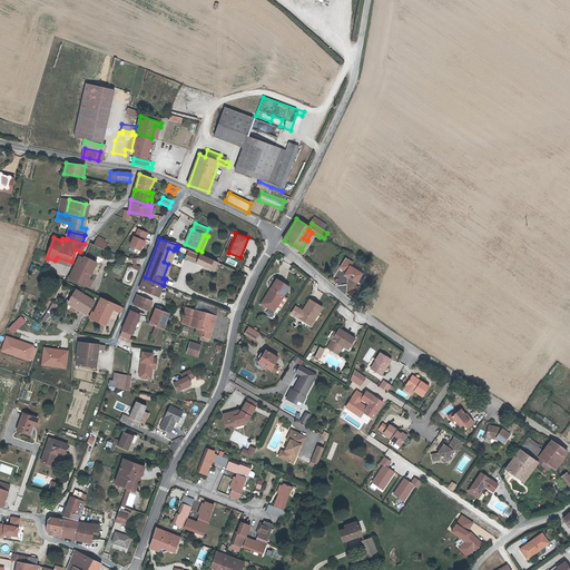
[(94,246),(102,249),(106,244),(97,239),(94,246)]
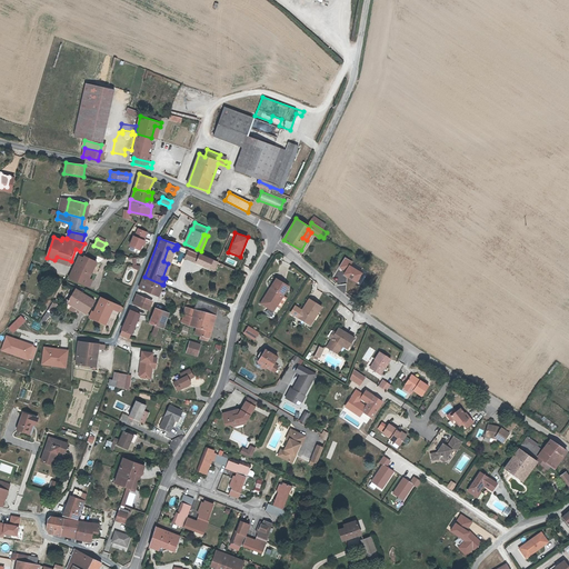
[(166,278),(173,250),(168,248),(163,261),(168,263),(162,278),(165,278),(166,278)]
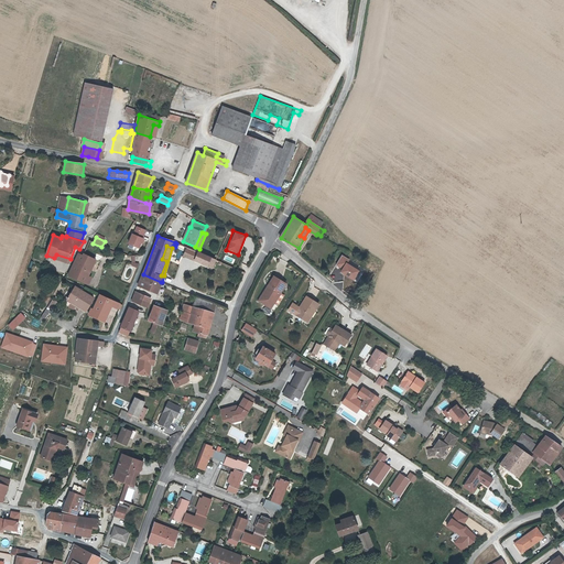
[(207,257),(198,252),(195,260),(212,267),(214,259),(207,257)]
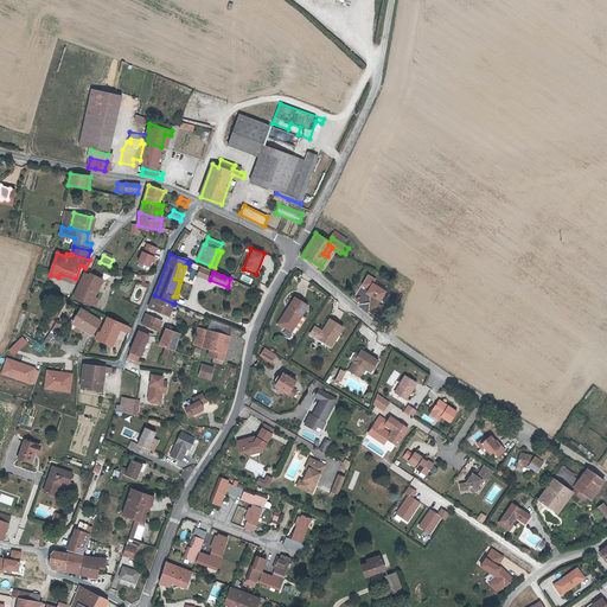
[(74,283),(76,279),(61,274),(58,278),(74,283)]
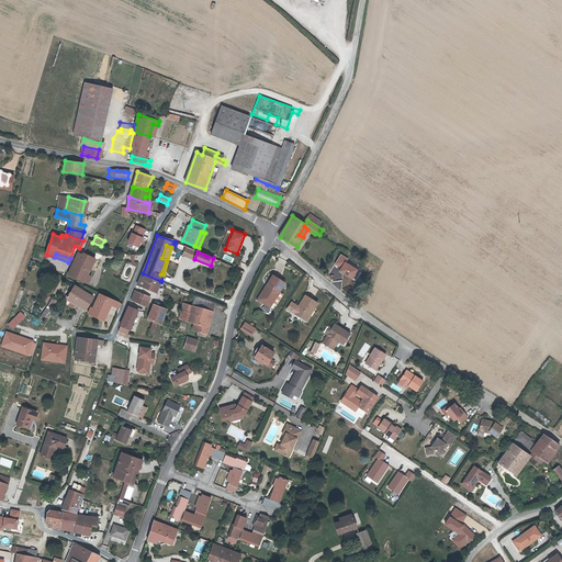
[(74,265),(86,273),(94,259),(79,254),(74,265)]
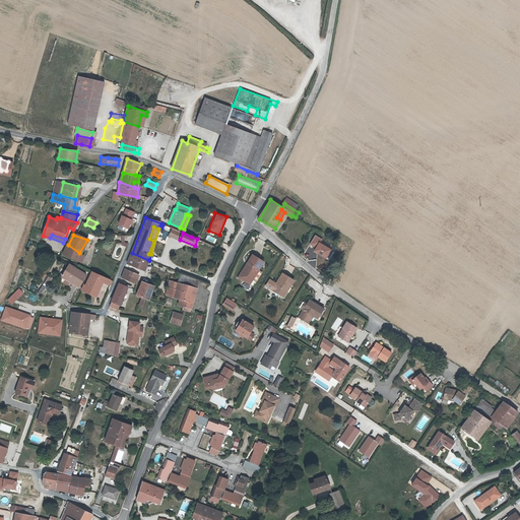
[(320,242),(322,239),(315,235),(309,244),(314,248),(313,250),(325,258),(331,249),(320,242)]
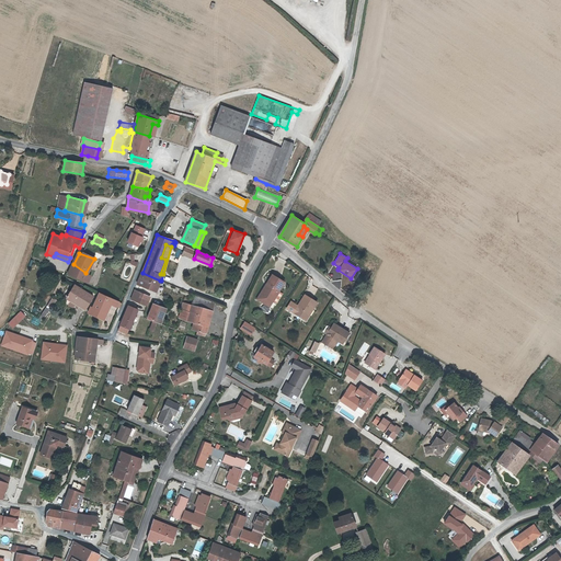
[(73,264),(68,274),(83,282),(88,275),(86,273),(73,264)]
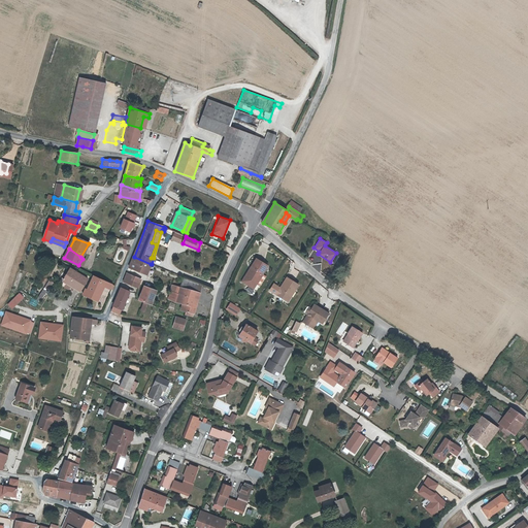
[(130,266),(147,274),(151,264),(147,263),(134,257),(130,266)]
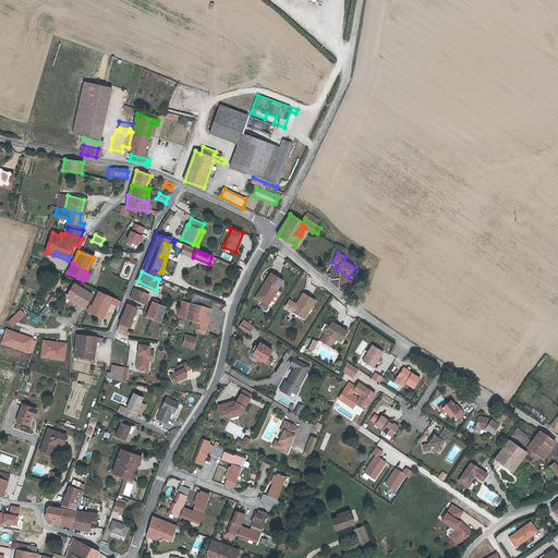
[(259,292),(269,299),(276,289),(278,290),(283,281),(271,274),(266,281),(267,282),(265,286),(264,284),(259,292)]
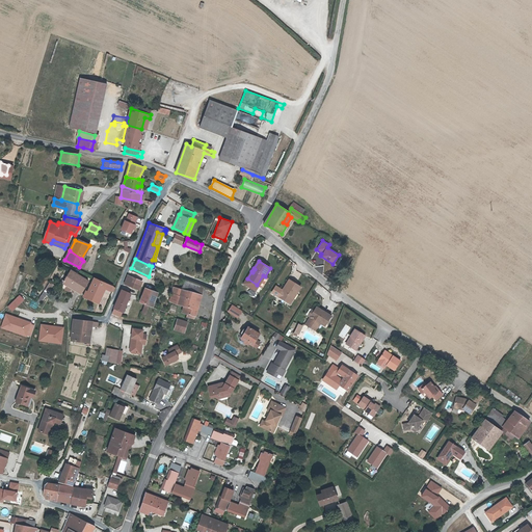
[(84,277),(71,270),(68,275),(63,273),(59,280),(64,282),(63,283),(69,285),(76,289),(82,292),(88,280),(84,277)]
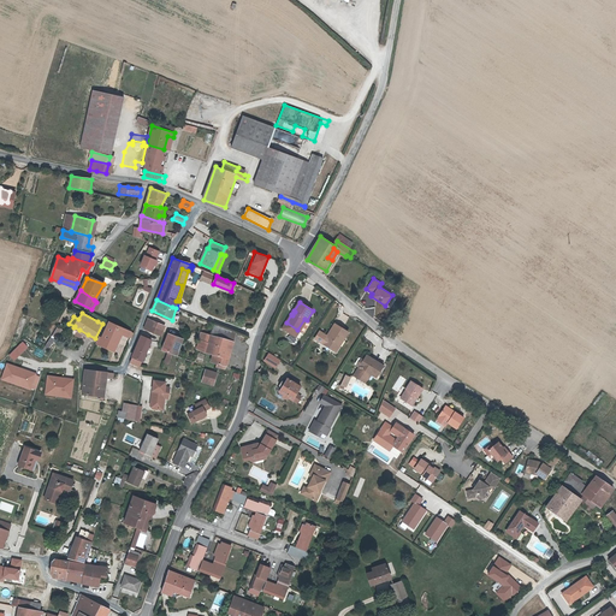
[(300,331),(303,333),(311,323),(307,320),(304,319),(297,330),(300,331)]
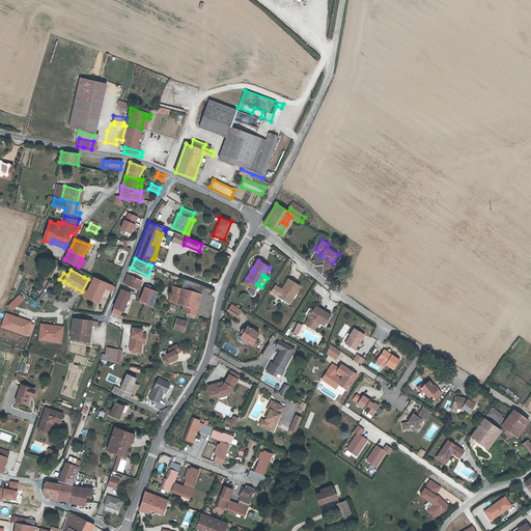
[(87,290),(84,296),(99,303),(101,298),(96,296),(102,285),(106,287),(107,283),(94,278),(88,291),(87,290)]
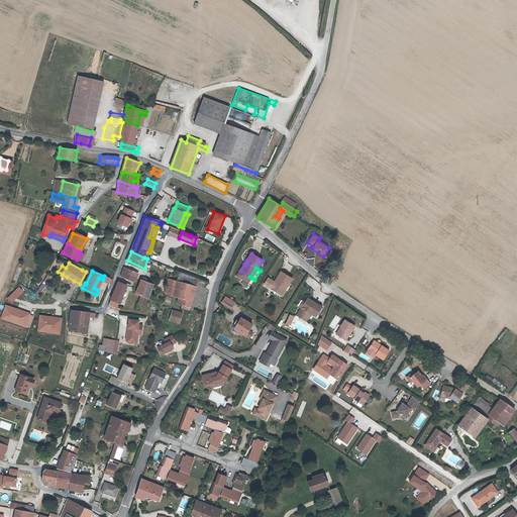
[(129,274),(123,271),(121,276),(135,282),(137,278),(135,277),(129,274)]
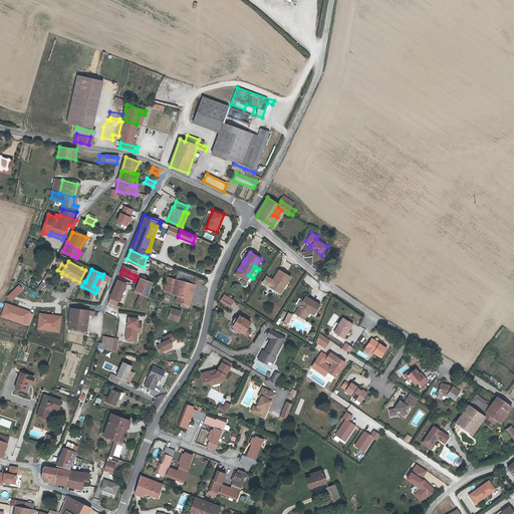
[(248,275),(239,269),(236,274),(247,281),(250,276),(248,275)]
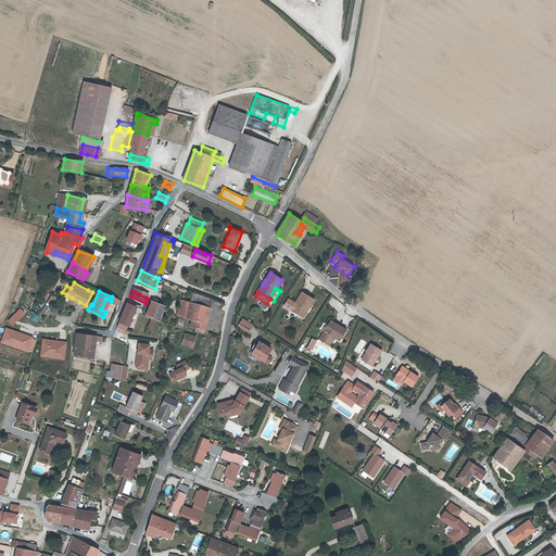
[(292,311),(301,316),(308,305),(311,306),(315,300),(302,292),(297,301),(298,302),(297,304),(292,311)]
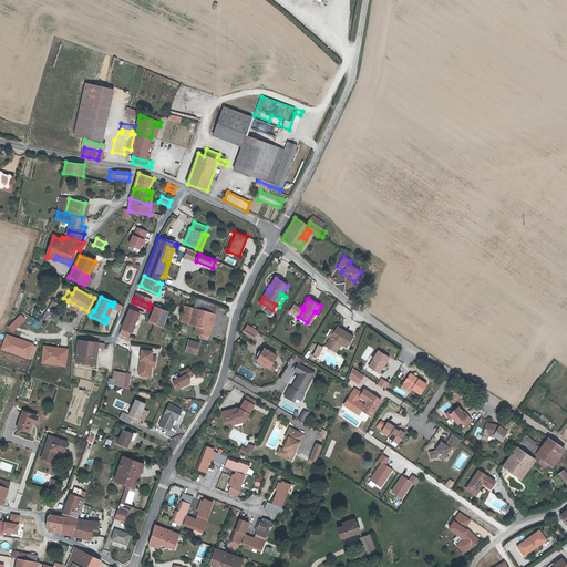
[(197,299),(195,308),(210,312),(215,315),(217,307),(197,299)]
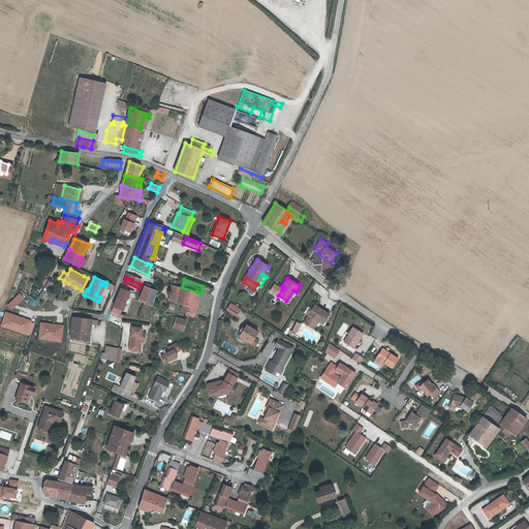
[(68,283),(65,287),(73,291),(75,287),(68,283)]
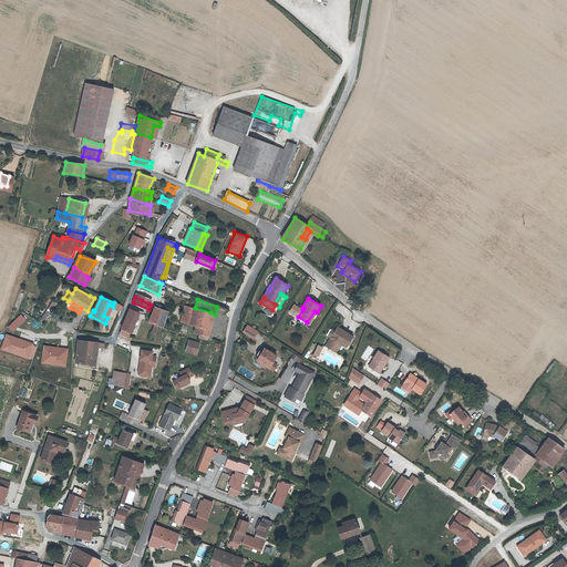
[(107,318),(113,307),(109,305),(103,316),(107,318)]
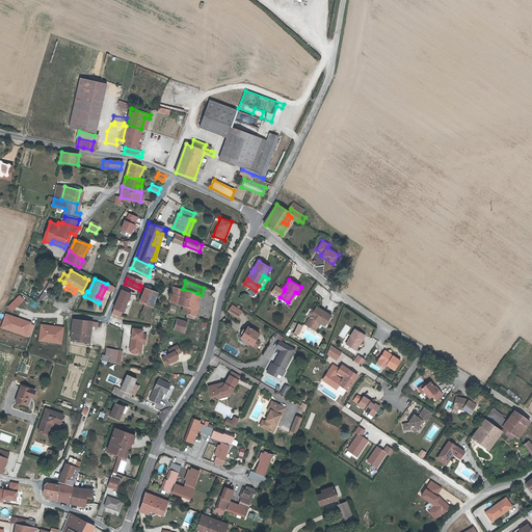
[(276,286),(272,292),(280,297),(284,291),(283,290),(276,286)]
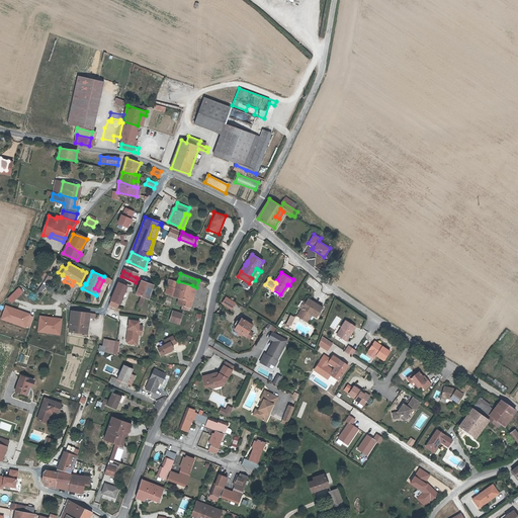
[(169,279),(168,285),(176,288),(178,281),(169,279)]
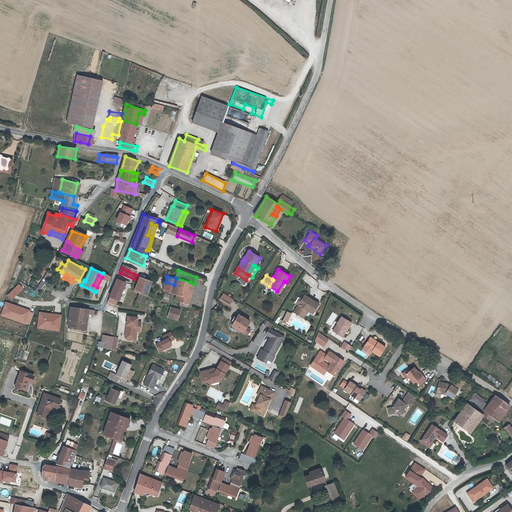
[(135,291),(144,294),(147,284),(152,285),(153,282),(140,277),(135,291)]
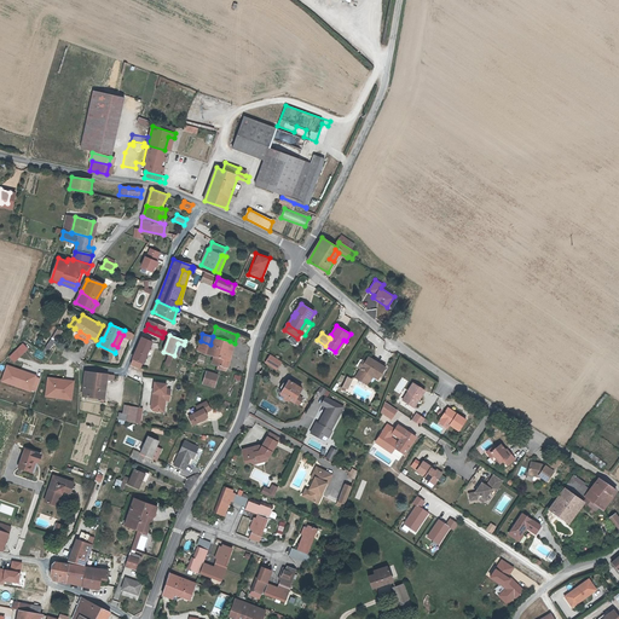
[(42,351),(46,352),(47,351),(48,351),(56,339),(52,336),(42,351)]
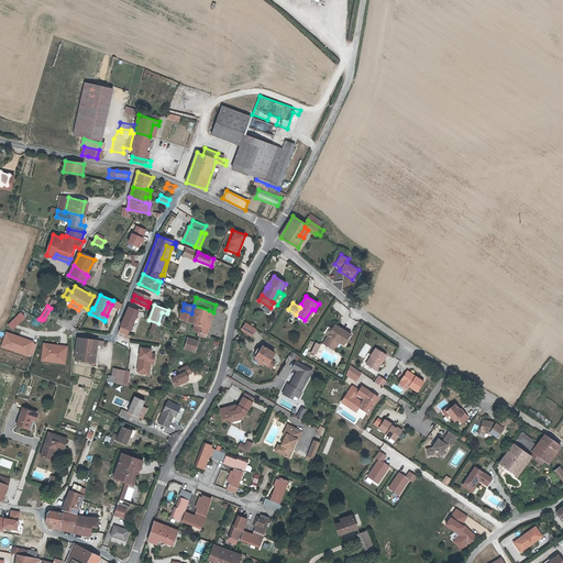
[(191,313),(188,322),(195,324),(192,331),(199,332),(199,335),(206,338),(207,334),(205,333),(207,327),(205,326),(209,310),(194,306),(191,313)]
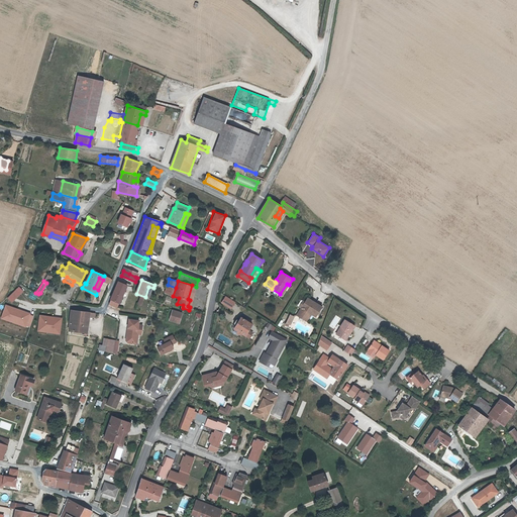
[(118,282),(111,299),(120,303),(127,285),(118,282)]
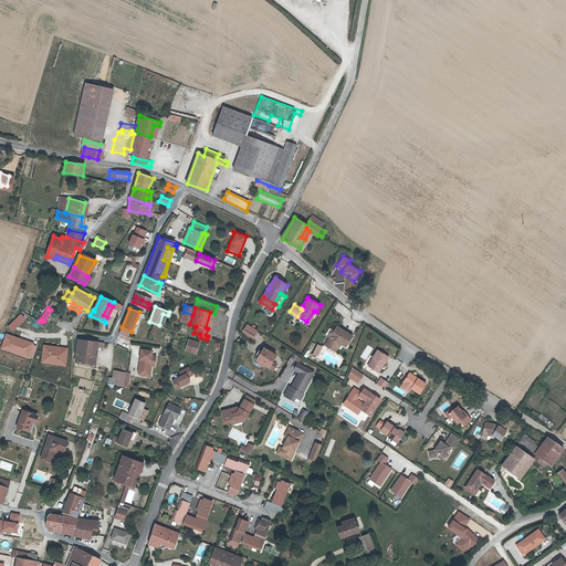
[(308,323),(316,312),(314,311),(306,322),(308,323)]
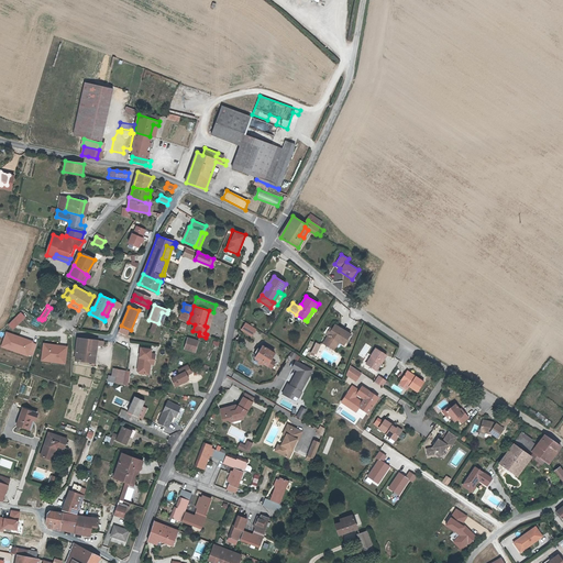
[(191,313),(183,310),(179,319),(188,322),(191,313)]
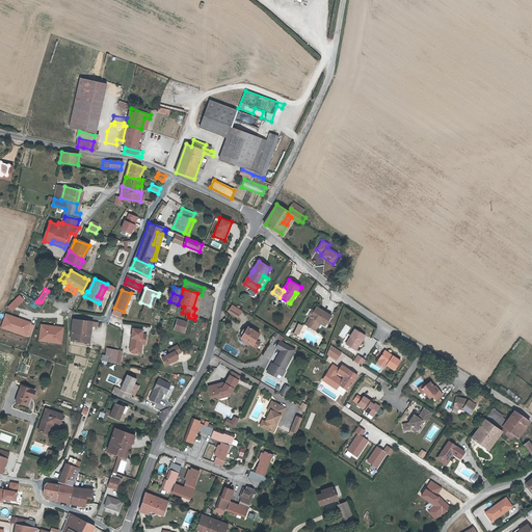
[(195,316),(196,316),(202,295),(197,293),(193,308),(195,309),(193,315),(195,316)]
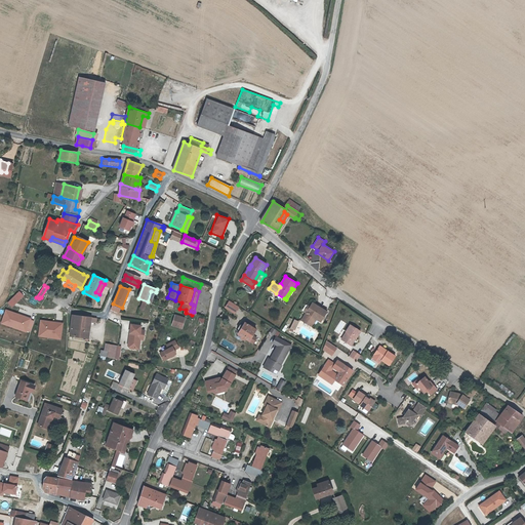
[(18,290),(6,303),(11,308),(24,295),(18,290)]
